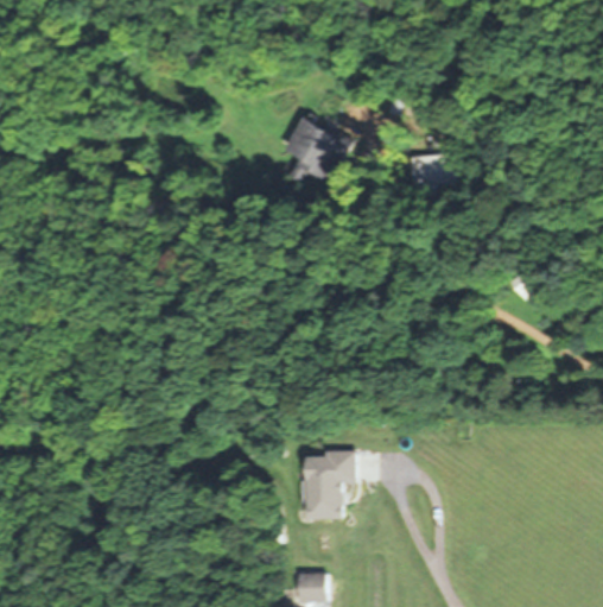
[(287,176),(300,182),(305,171),(325,181),(346,136),(300,115),(285,150),(297,155),(287,176)]
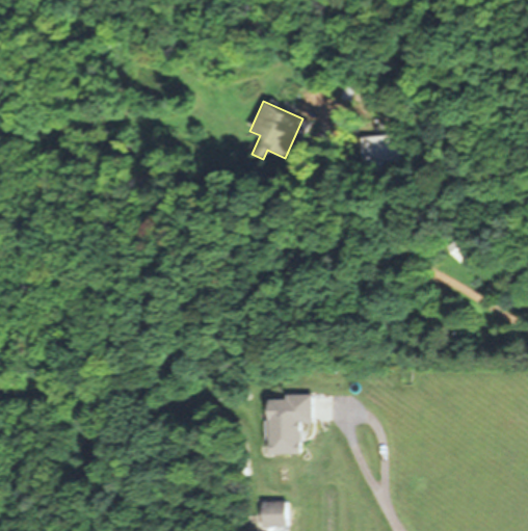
[(397,162),(396,134),(359,136),(360,163),(397,162)]
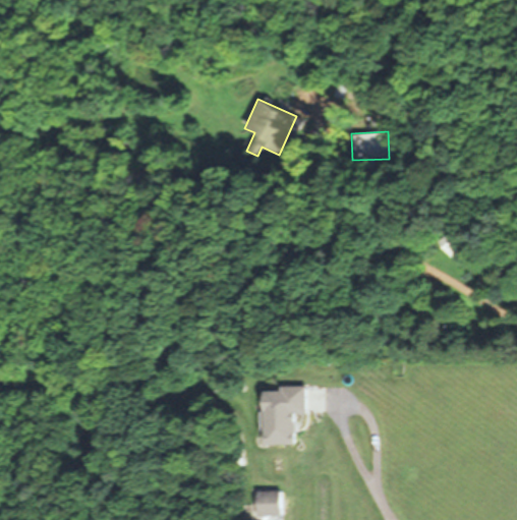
[(436,239),(448,257),(465,246),(453,228),(436,239)]
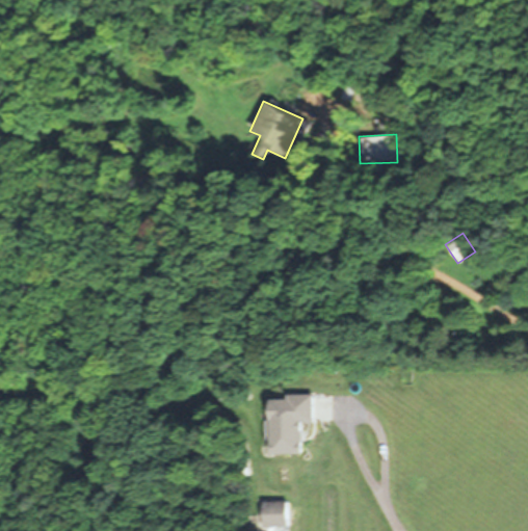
[(270,395),(270,452),(301,452),(301,421),(313,421),(312,394),(270,395)]
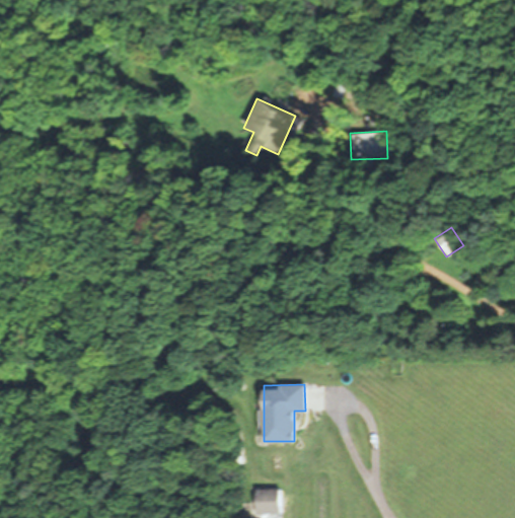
[(278,514),(278,489),(254,489),(254,514),(278,514)]
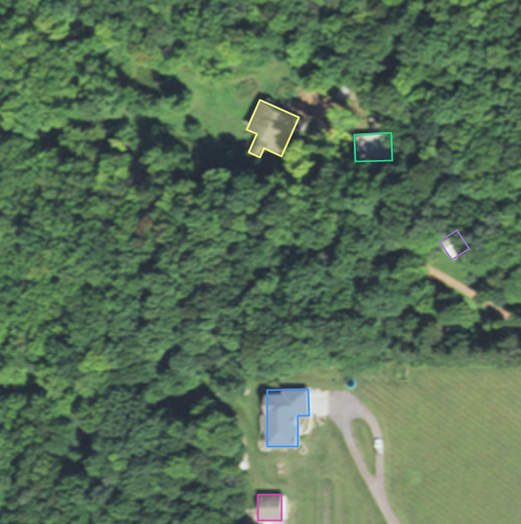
All buildings are outlined.
